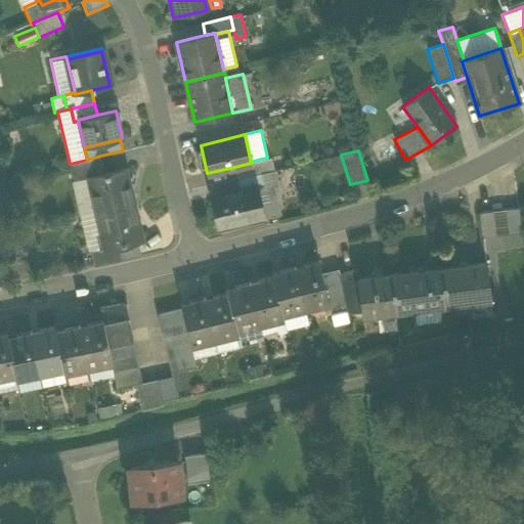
[(331,172),(345,168),(341,155),(328,158),(331,172)]
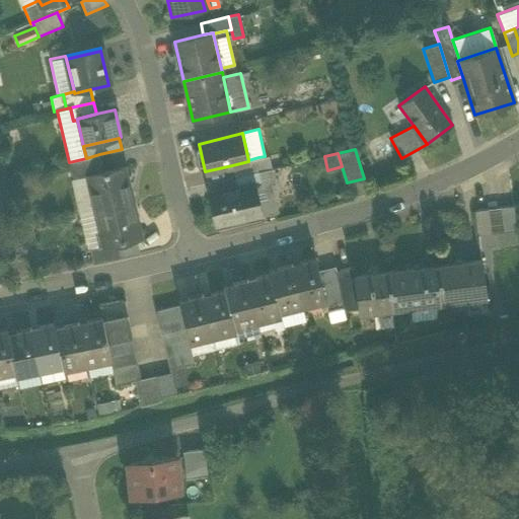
[(103,170),(99,154),(86,158),(69,162),(73,178),(87,175),(87,174),(103,170)]
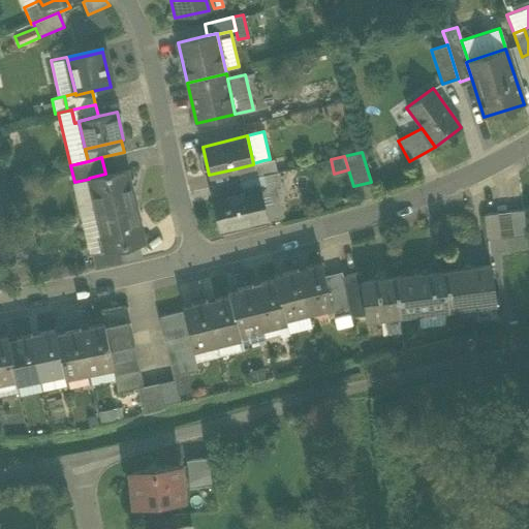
[(237,168),(240,180),(265,175),(267,174),(263,160),(253,163),(253,164),(237,168)]
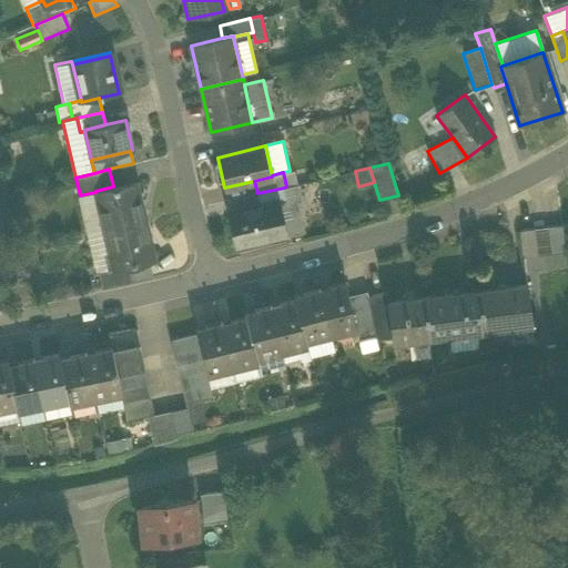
[(95,192),(104,230),(144,220),(135,181),(113,186),(95,191),(95,192)]
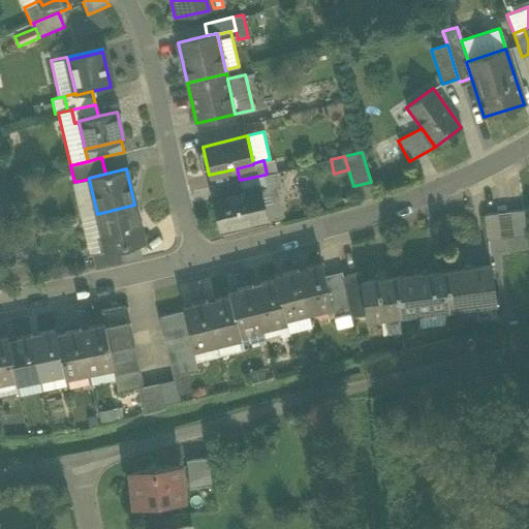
[(267,187),(258,189),(265,217),(266,219),(282,216),(276,186),(280,185),(277,172),(267,174),(265,175),(267,187)]
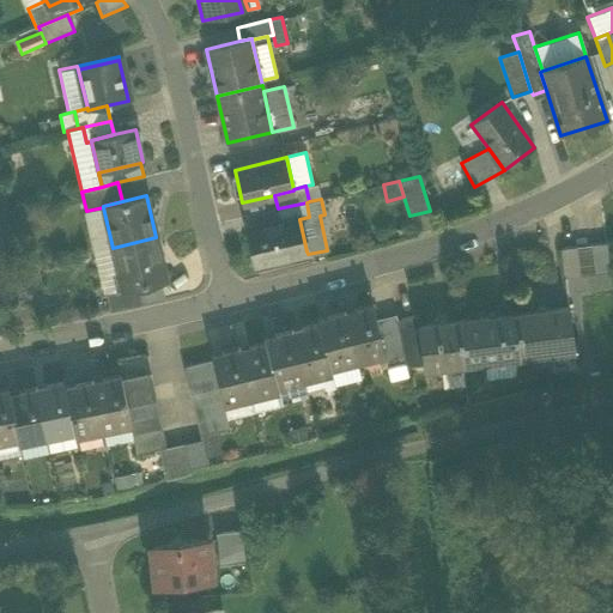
[(309,217),(307,202),(278,208),(281,223),(299,219),(309,217)]
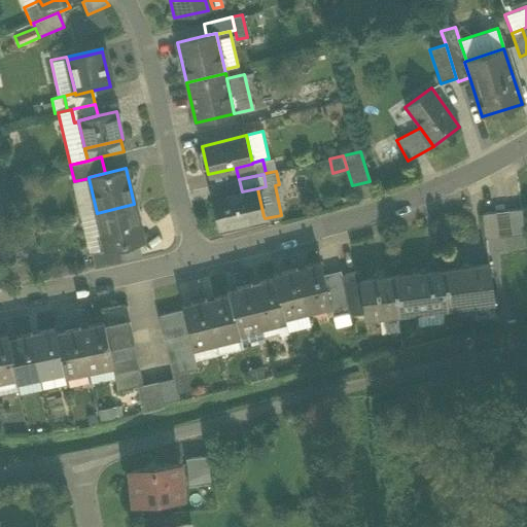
[(82,216),(97,213),(89,178),(74,181),(82,216)]
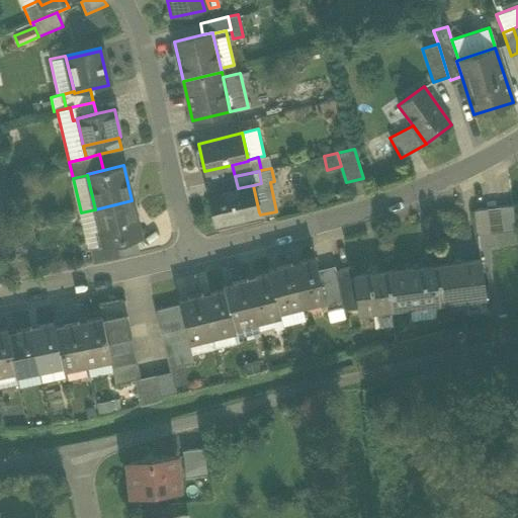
[(216,223),(259,212),(253,185),(238,188),(209,195),(216,223)]
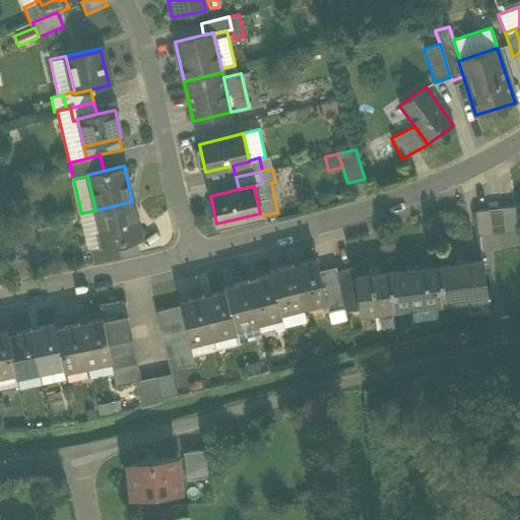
[(140,238),(132,201),(95,210),(104,245),(104,246),(121,242),(136,239),(140,238)]
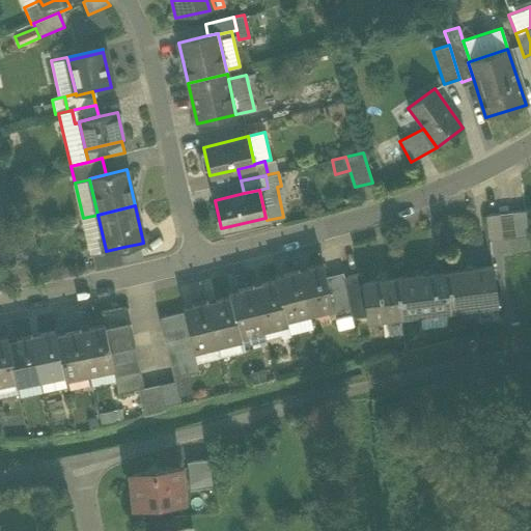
[(525,211),(511,212),(514,238),(528,235),(525,211)]
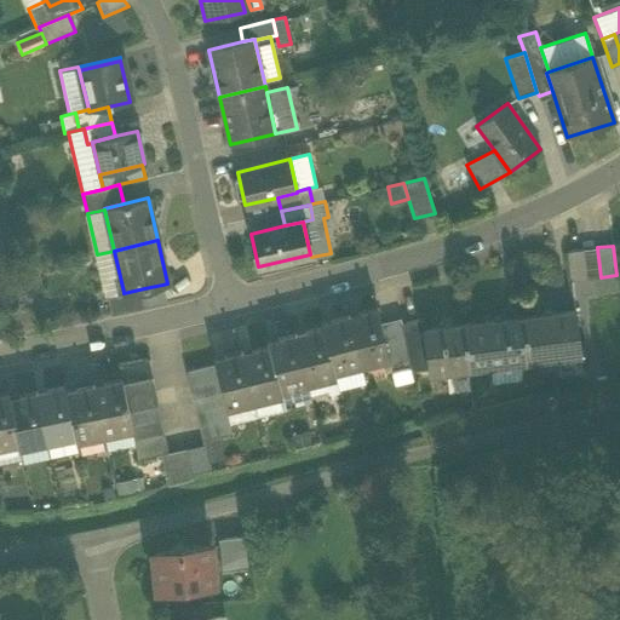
[(591,279),(601,277),(597,247),(583,250),(586,279),(591,279)]
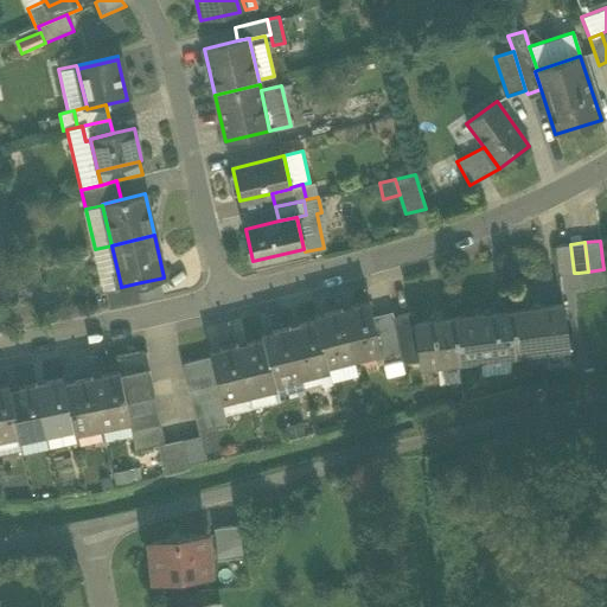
[(560,275),(574,273),(570,244),(556,246),(560,275)]
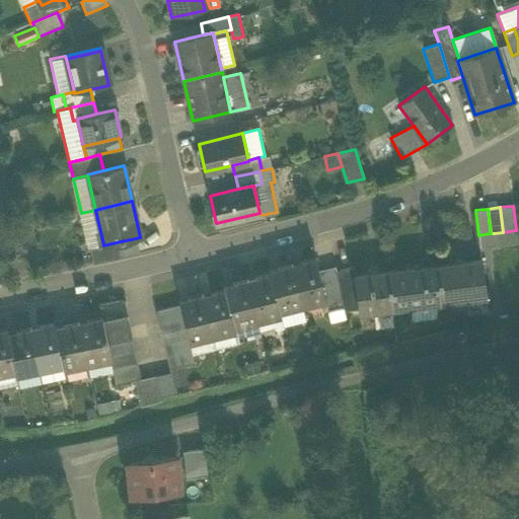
[(95,210),(81,213),(89,247),(103,244),(95,210)]
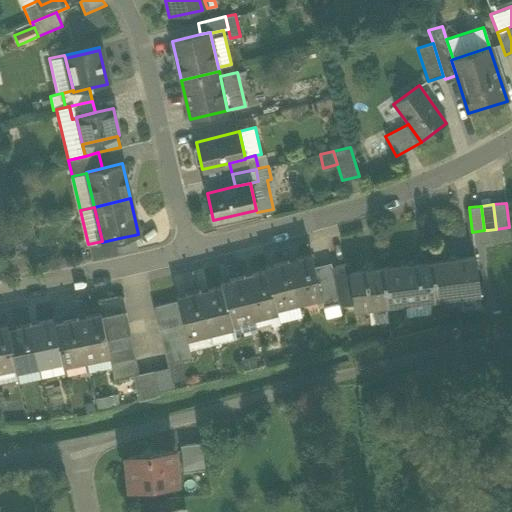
[(496,229),(488,230),(490,242),(510,240),(509,227),(496,229)]
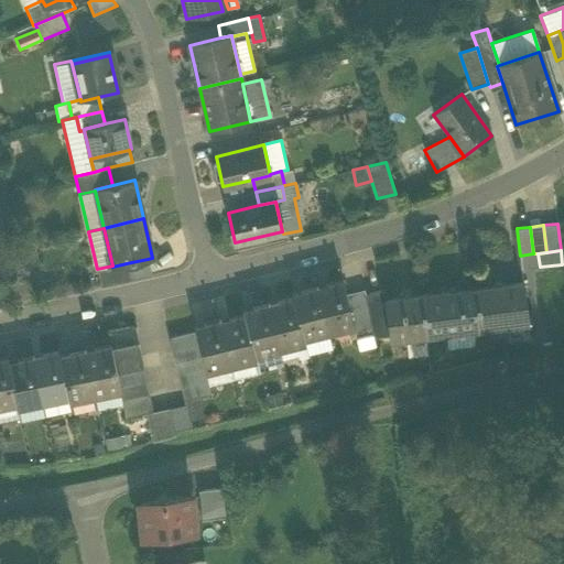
[(521,269),(540,267),(538,253),(533,253),(520,256),(521,269)]
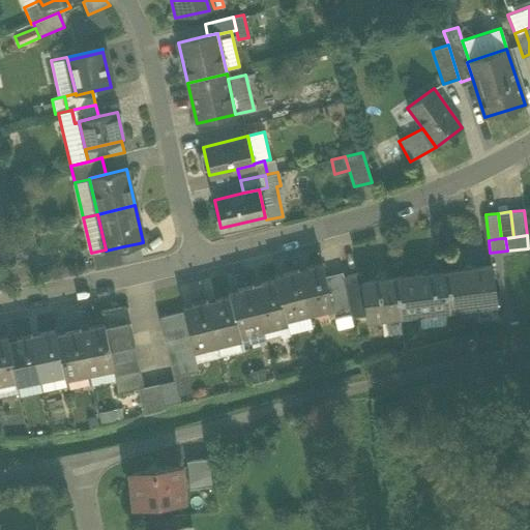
[(139,243),(123,246),(126,262),(143,258),(139,243)]
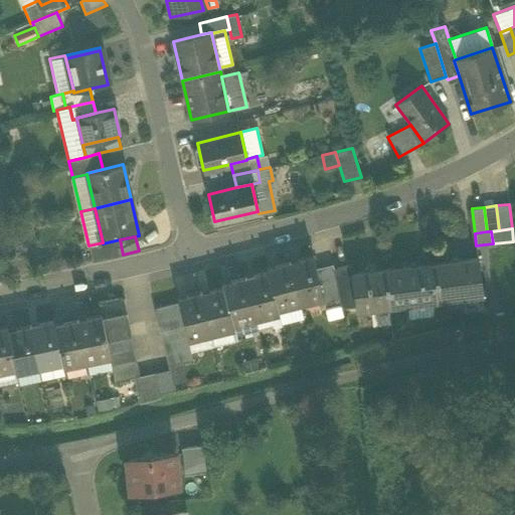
[(93,262),(123,254),(120,239),(103,243),(103,242),(89,245),(93,262)]
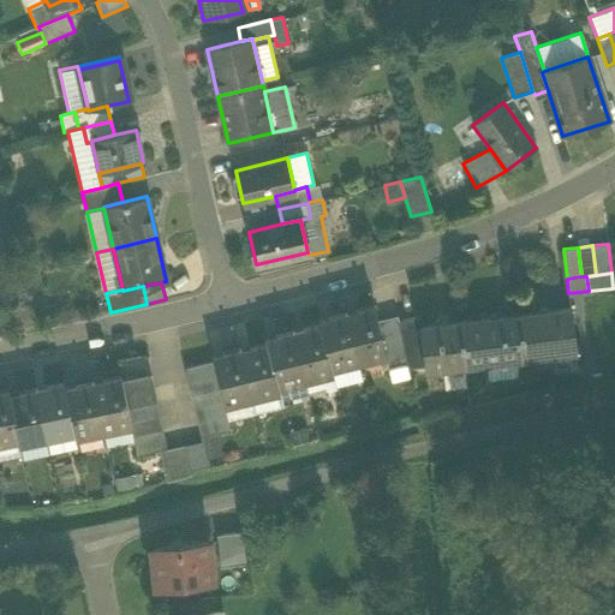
[(374,306),(345,314),(357,359),(384,352),(377,323),(374,306)]
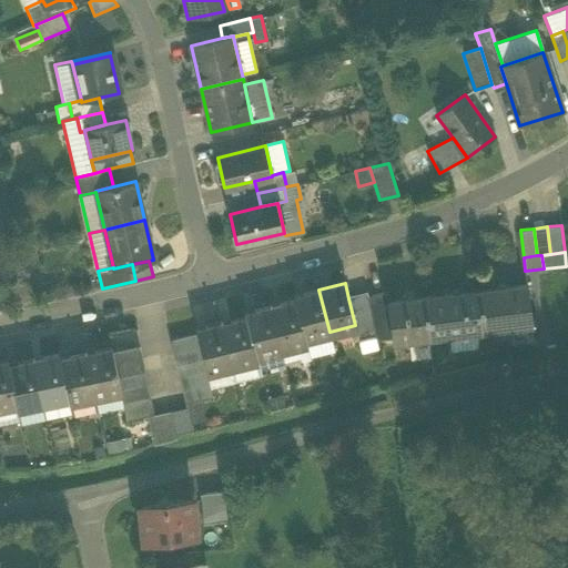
[(525,285),(477,291),(483,332),(530,325),(525,285)]
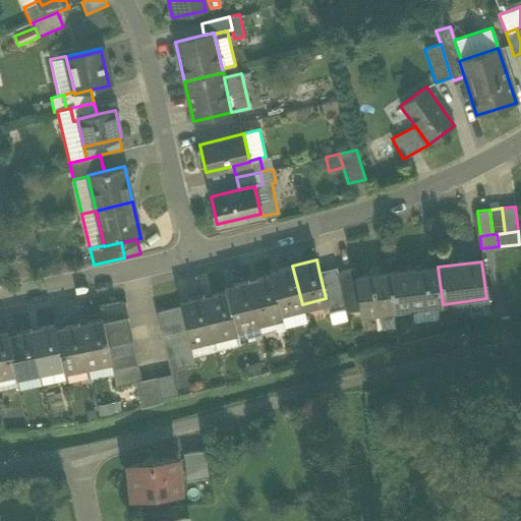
[(270,271),(271,275),(279,309),(302,304),(292,266),(270,271)]
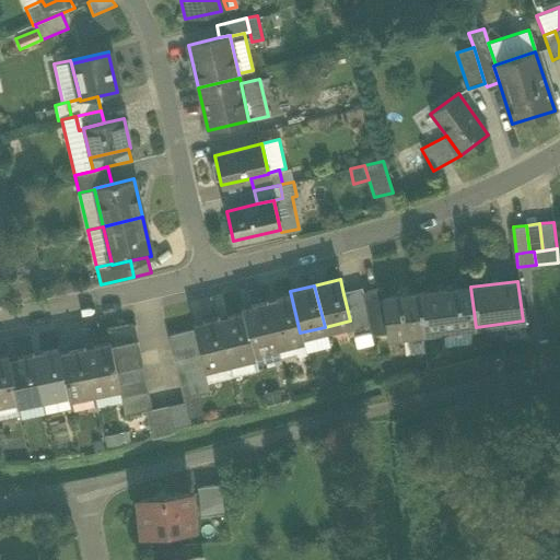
[(470,287),(417,293),(421,334),(443,331),(470,327),(476,327),(470,287)]
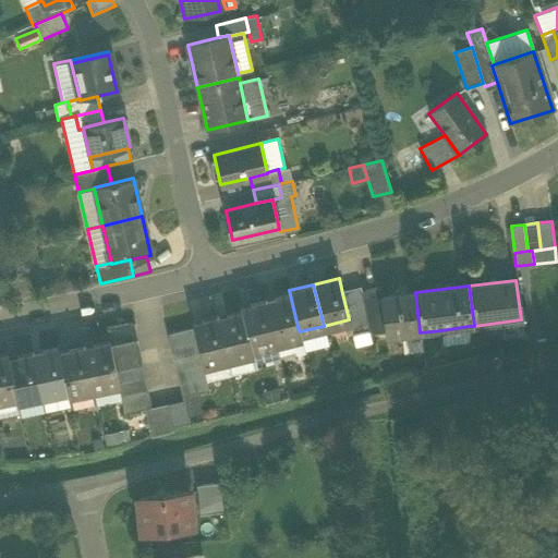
[(381,287),(361,291),(368,335),(385,332),(380,296),(383,295),(381,287)]
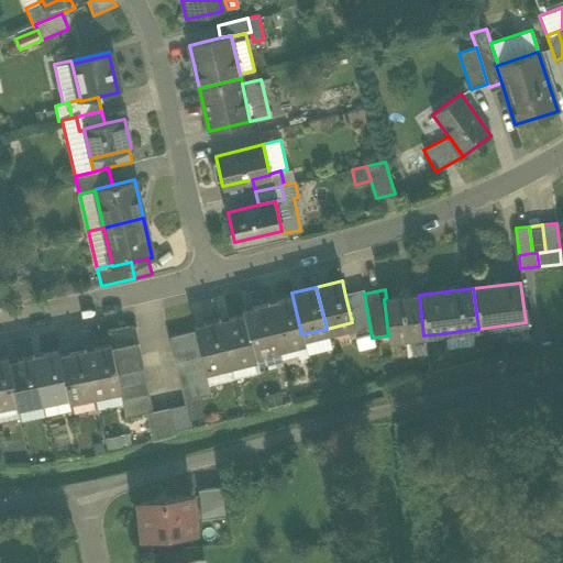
[(355,341),(372,338),(364,294),(345,296),(352,322),(355,341)]
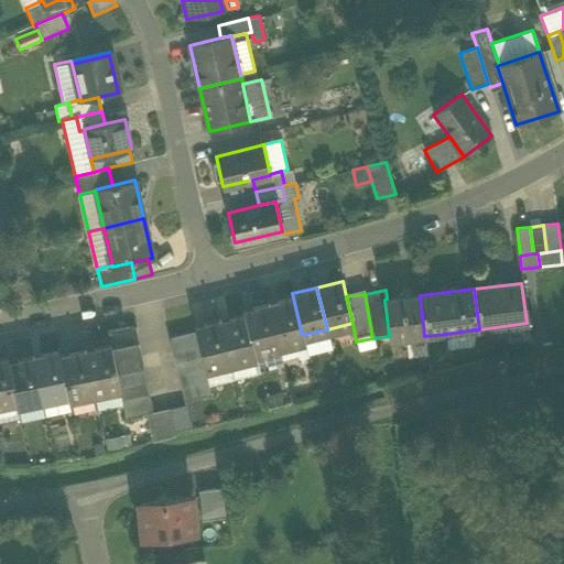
[(404,338),(424,336),(420,295),(387,299),(384,300),(389,336),(390,340),(404,338)]
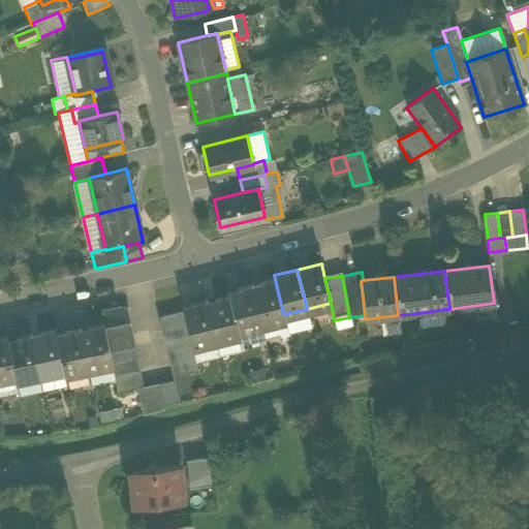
[(275,279),(251,285),(261,324),(284,318),(283,314),(275,279)]
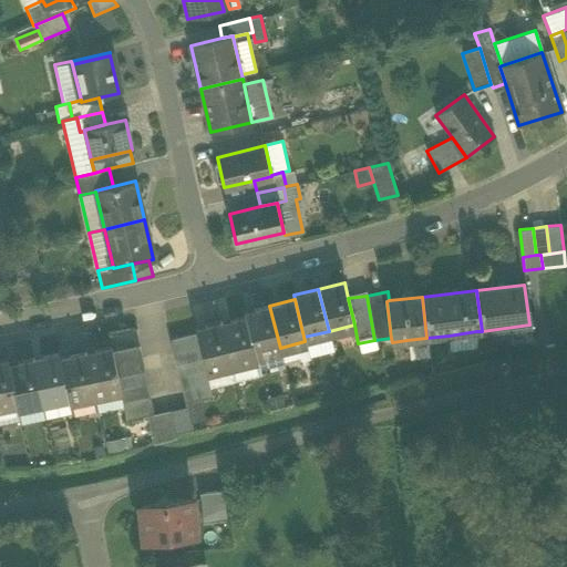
[(245,311),(246,316),(255,353),(280,348),(269,306),(245,311)]
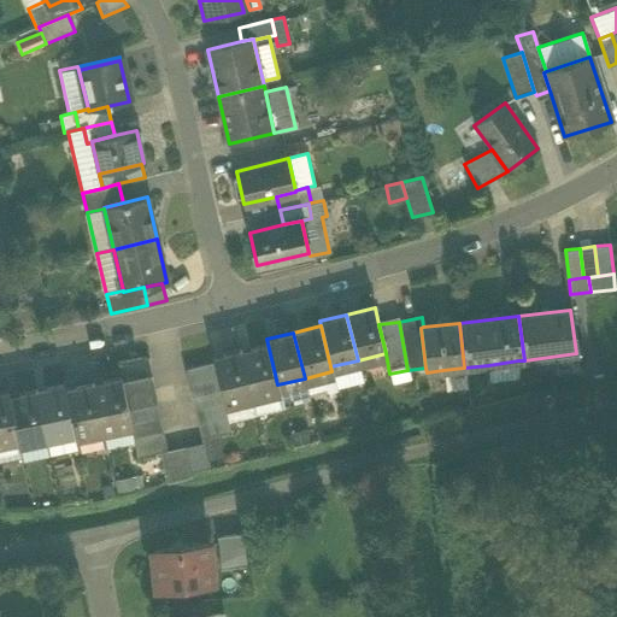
[(268,344),(240,351),(252,397),(278,389),(277,385),(268,344)]
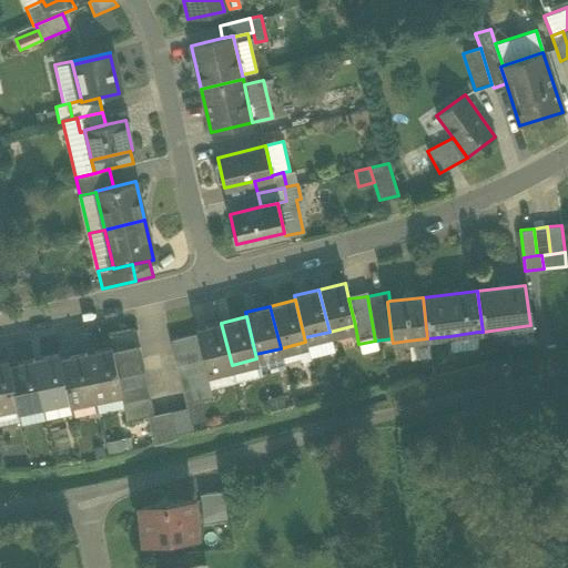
[(206,372),(232,365),(221,323),(195,328),(196,333),(200,346),(203,359),(206,372)]
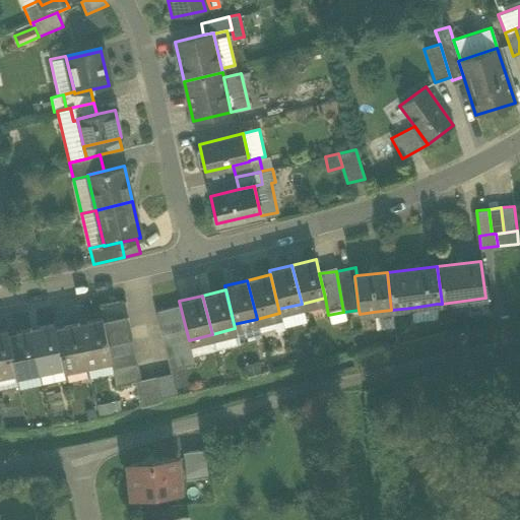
[(302,304),(278,309),(279,313),(282,325),(283,328),(307,322),(302,304)]
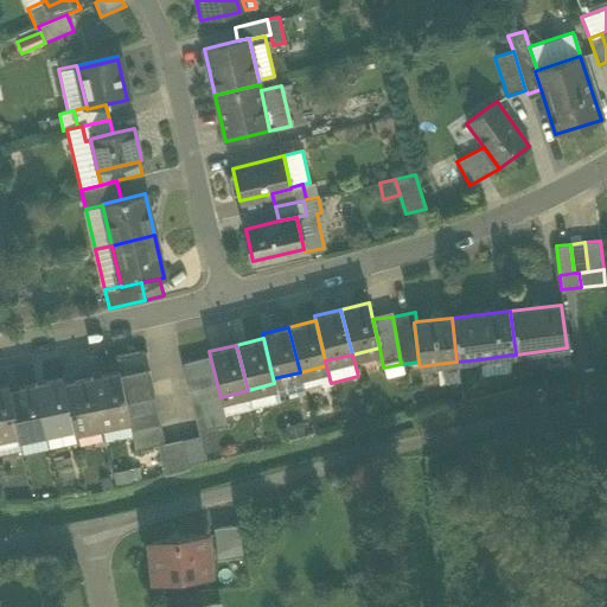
[(512,371),(510,355),(480,359),(483,375),(512,371)]
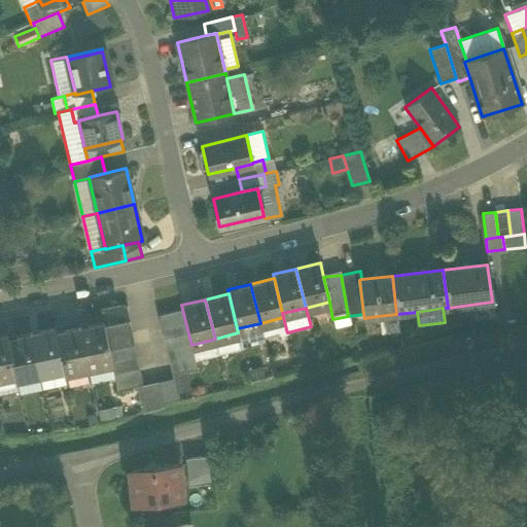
[(159,315),(162,327),(185,321),(182,309),(159,315)]
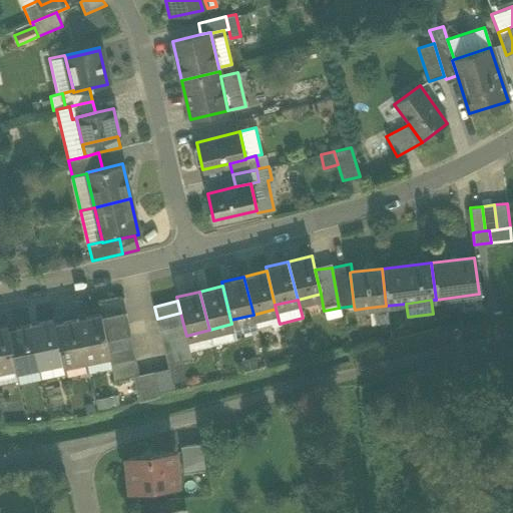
[(388,323),(386,306),(368,308),(370,325),(388,323)]
